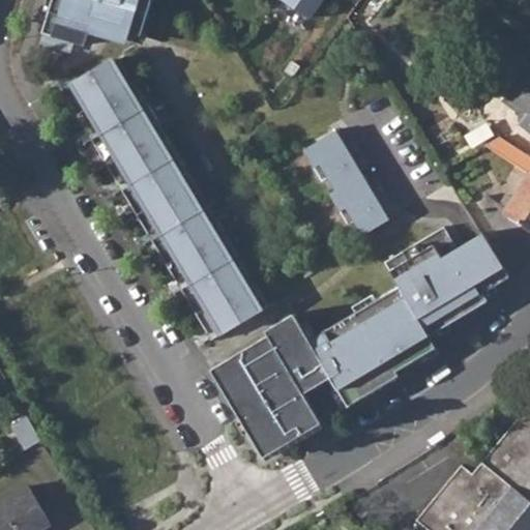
[(51,0),(42,31),(86,45),(93,21),(141,35),(151,0),(51,0)]
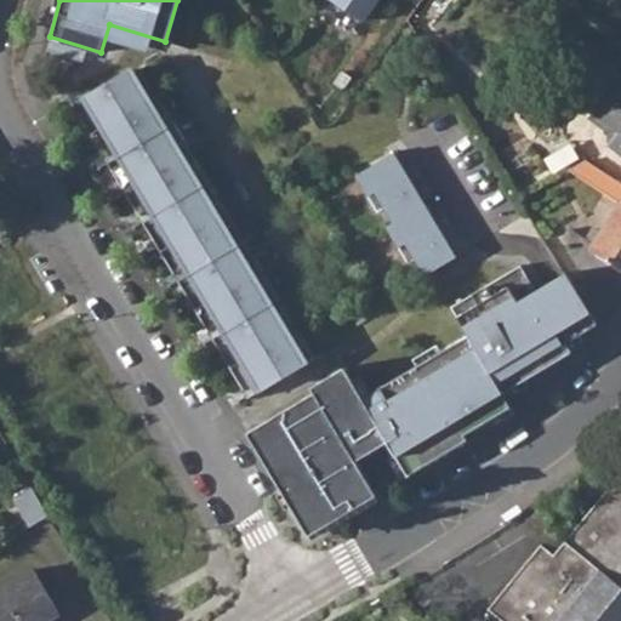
[(334,0),(364,22),(379,0),(334,0)]
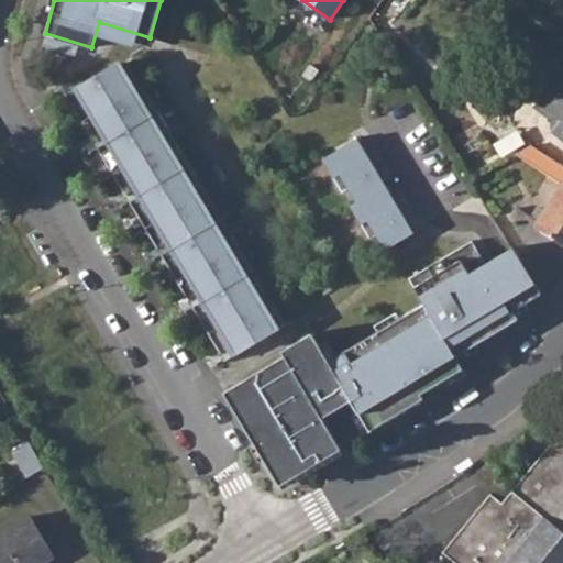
[(224,361),(286,324),(128,61),(118,65),(117,63),(65,94),(224,361)]
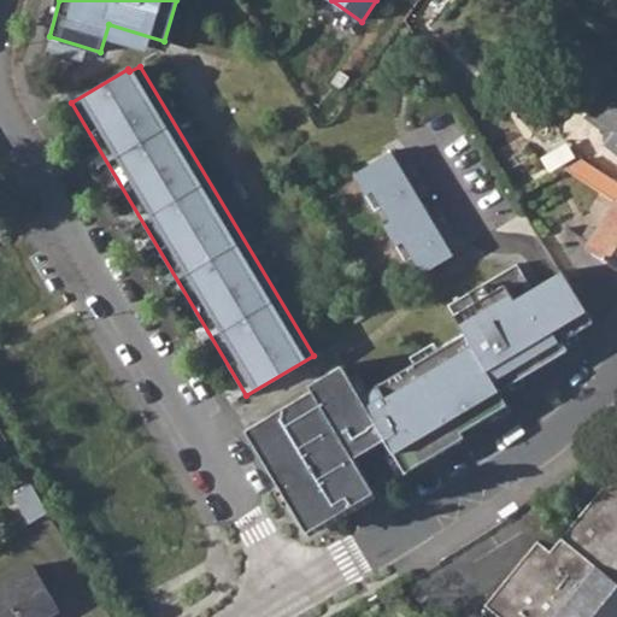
[(616,154),(616,72),(587,112),(615,133),(605,146),(616,154)]
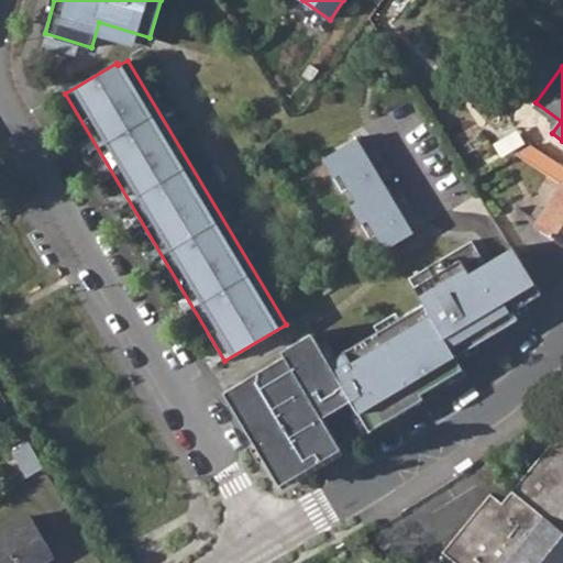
[(361,135),(323,158),(343,191),(349,188),(356,201),(351,205),(371,238),(376,234),(385,249),(415,231),(406,217),(408,216),(388,183),(386,184),(378,170),(381,168),(361,135)]
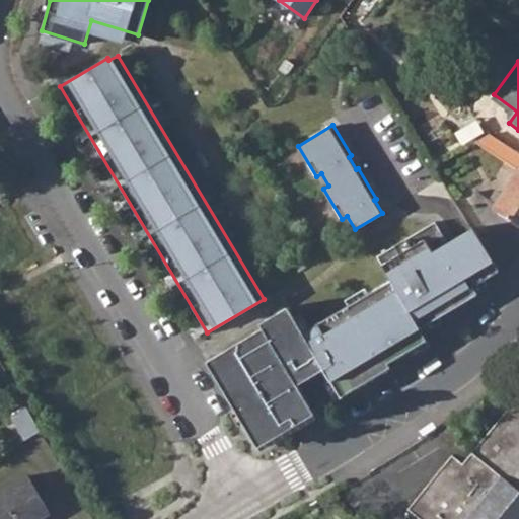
[(517,169),(518,170),(518,153),(489,134),(475,142),(517,169)]
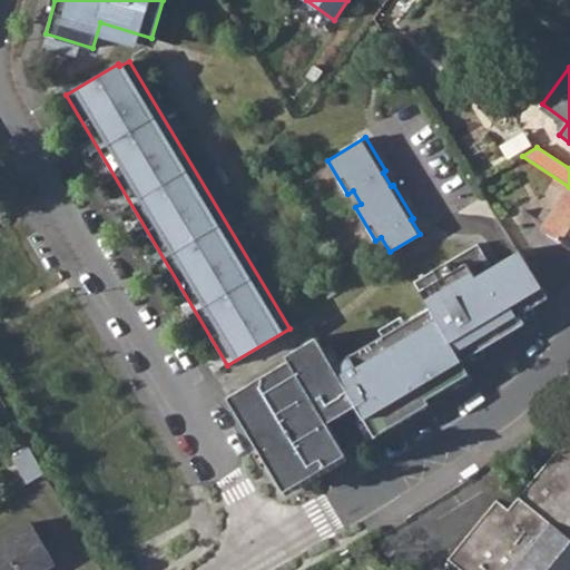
[(569,271),(569,187),(568,186),(544,224),(524,209),(520,216),(524,219),(520,226),(530,245),(569,271)]
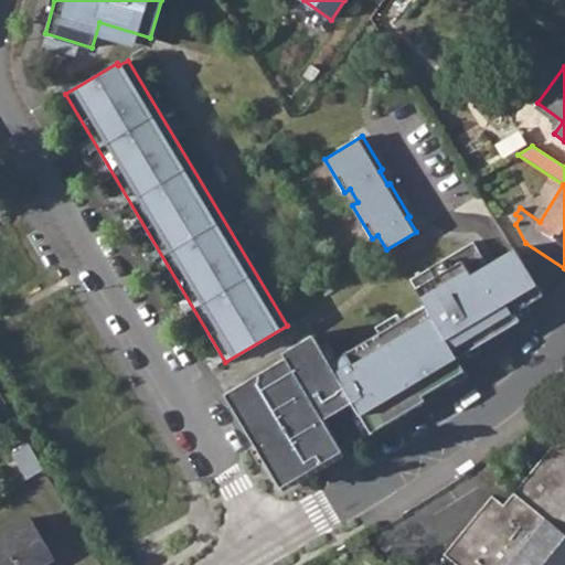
[(225,393),(281,487),(342,450),(327,424),(356,406),(372,433),(427,400),(424,394),(465,370),(457,356),(521,319),(516,311),(543,295),(514,248),(488,264),(473,241),(411,279),(426,305),(330,362),(313,333),(283,352),(286,356),(225,393)]
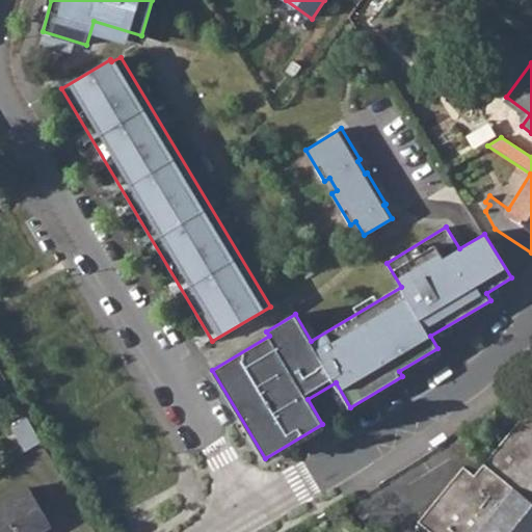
[(531,531),(531,418),(519,421),(474,476),(463,467),(418,522),(429,531),(531,531)]
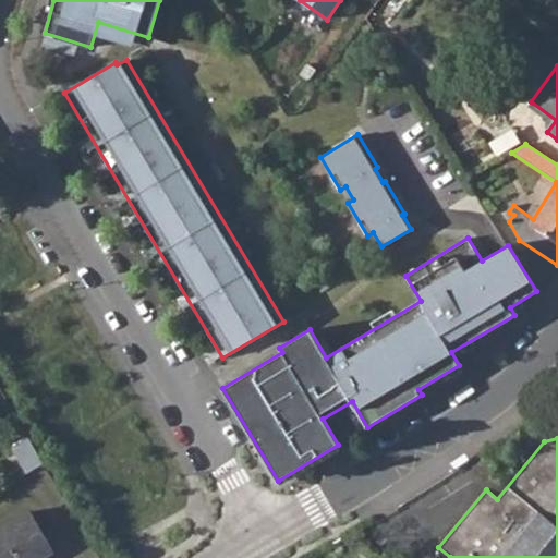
[(29,511),(0,529),(0,557),(40,557),(53,552),(29,511)]
